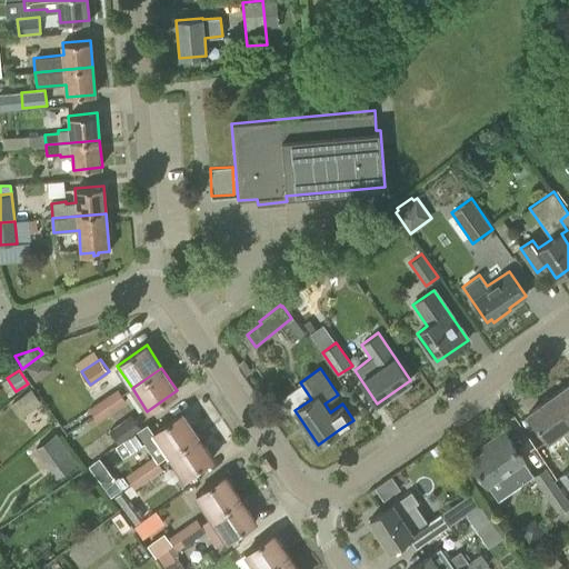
[(568,382),(553,395),(568,416),(568,382)]
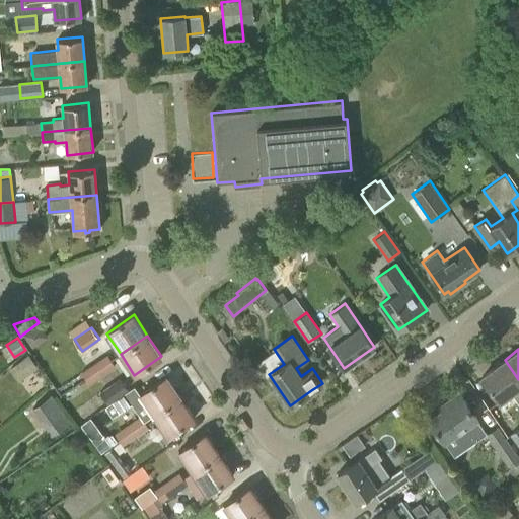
[(19,381),(38,367),(27,354),(9,368),(19,381)]
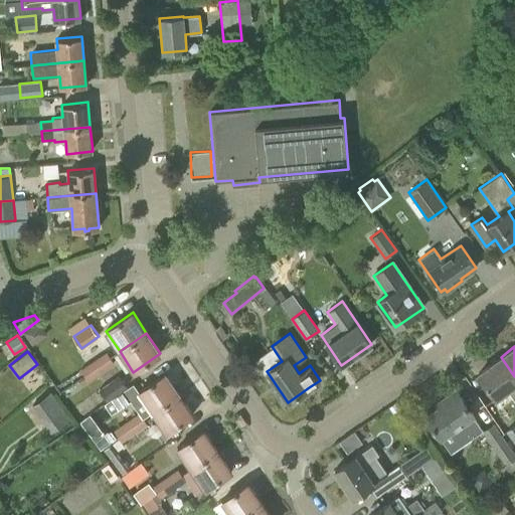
[(94,360),(102,372),(114,363),(106,351),(94,360)]
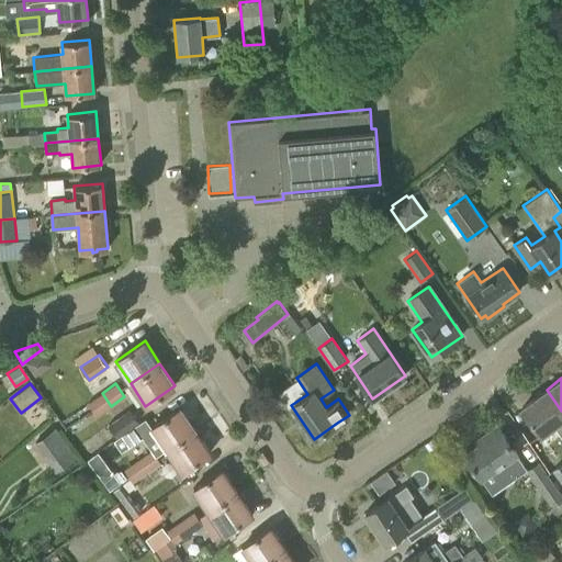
[(561,411),(547,390),(521,408),(541,435),(553,426),(561,437),(561,411)]
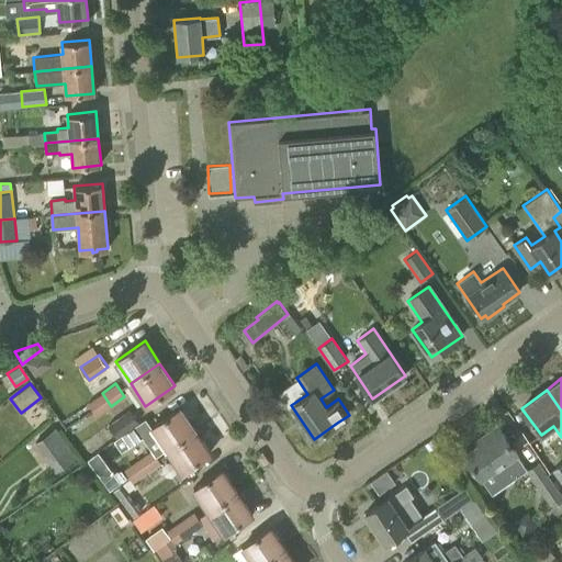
[(90,420),(111,406),(102,393),(88,403),(93,411),(87,415),(90,420)]
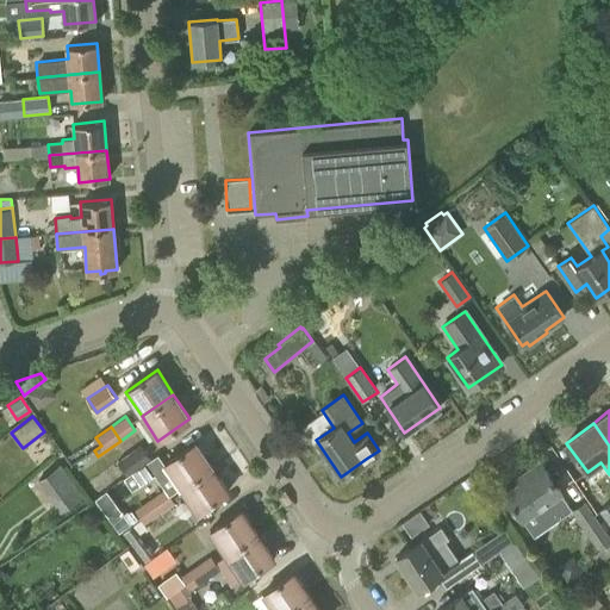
[(180,487),(212,466),(195,442),(165,464),(180,487)]
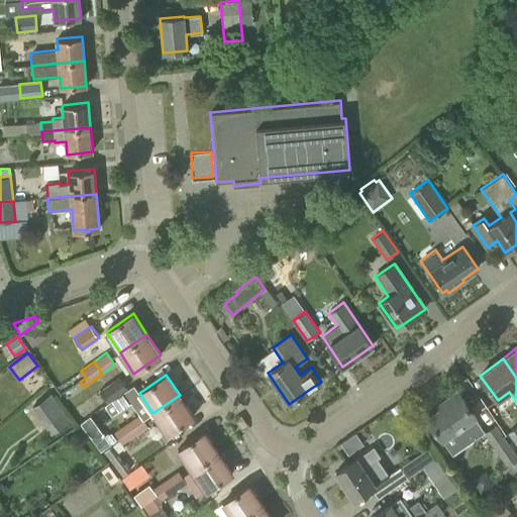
[(107,402),(126,388),(118,377),(99,391),(107,402)]
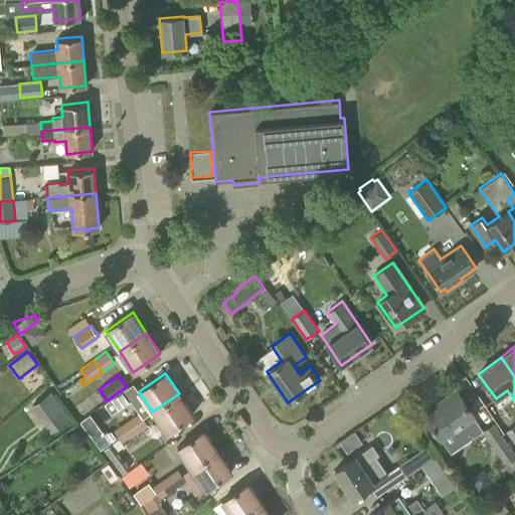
[(464,444),(483,431),(456,390),(444,398),(446,401),(425,416),(442,440),(455,431),(464,444)]
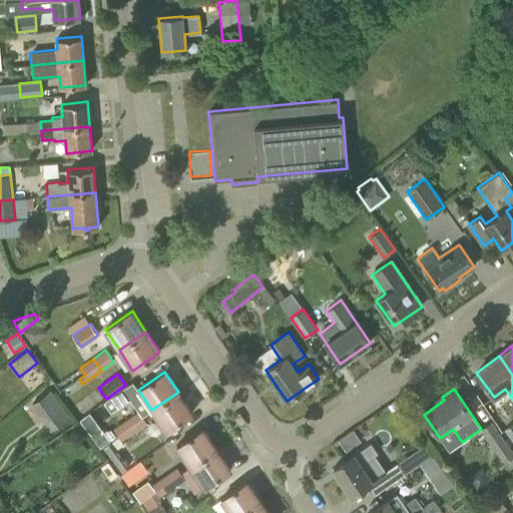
[(178,392),(151,410),(165,431),(192,413),(178,392)]
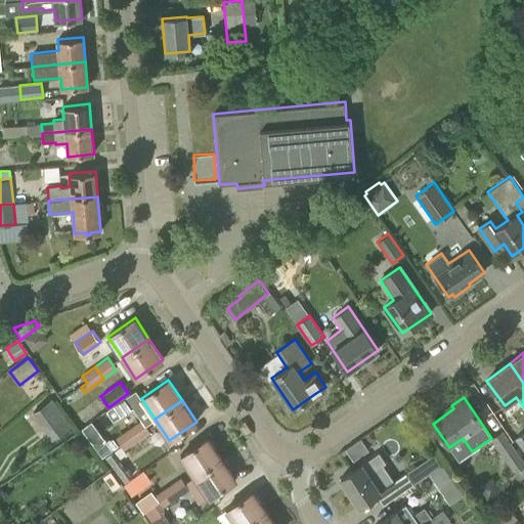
[(61,411),(41,427),(51,440),(71,425),(61,411)]
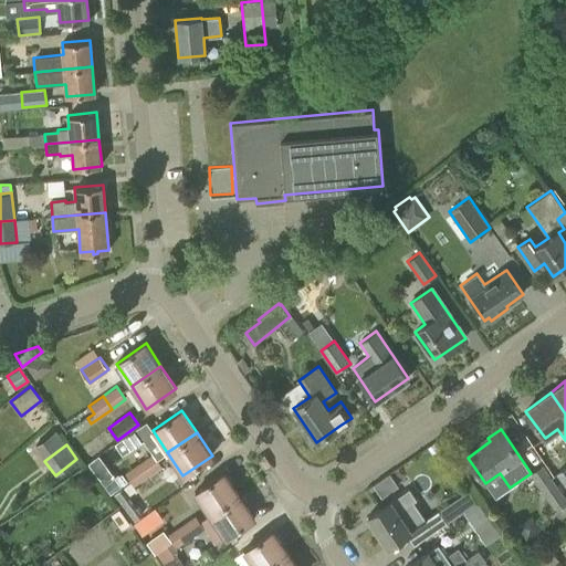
[(97,453),(87,461),(107,490),(118,482),(97,453)]
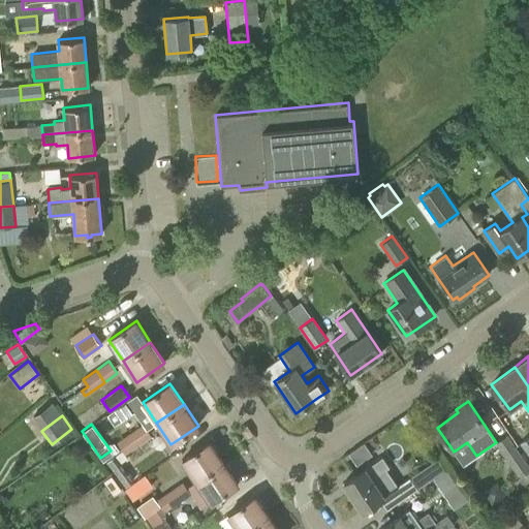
[(129,433),(137,444),(151,435),(143,424),(129,433)]
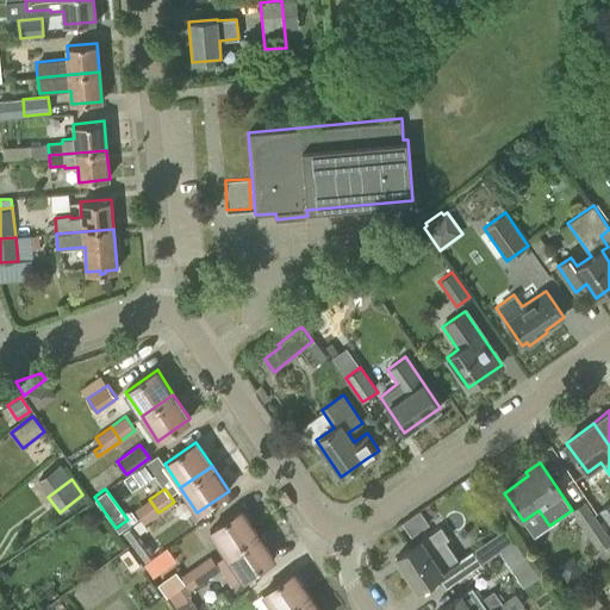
[(144,523),(159,512),(149,499),(135,510),(144,523)]
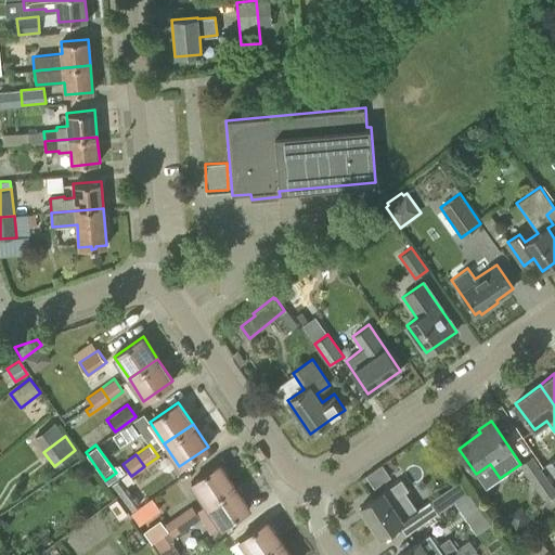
[(545,501),(554,494),(554,489),(532,456),(520,464),(543,499),(544,498),(545,501)]
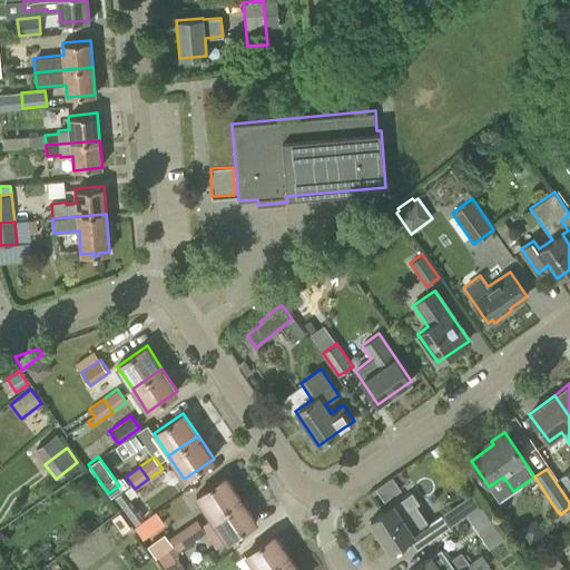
[(569,491),(569,470),(560,478),(569,491)]
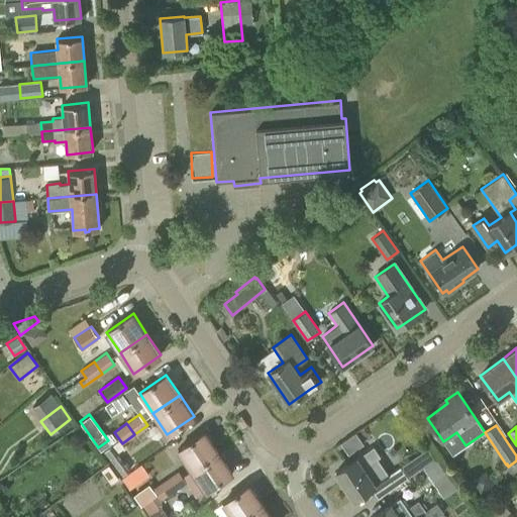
[(192,471),(219,451),(205,431),(178,449),(192,471)]
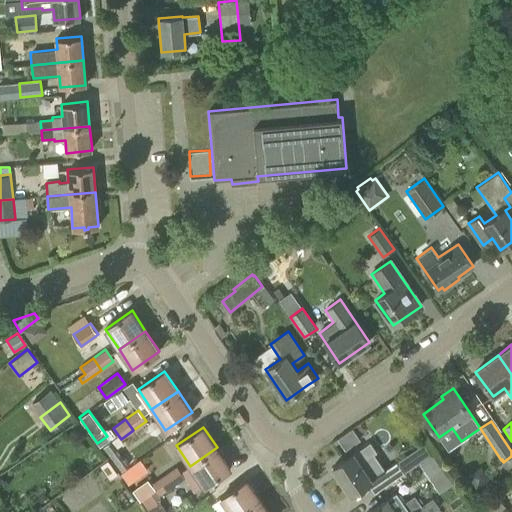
[(337,438),(345,450),(360,440),(352,428),(337,438)]
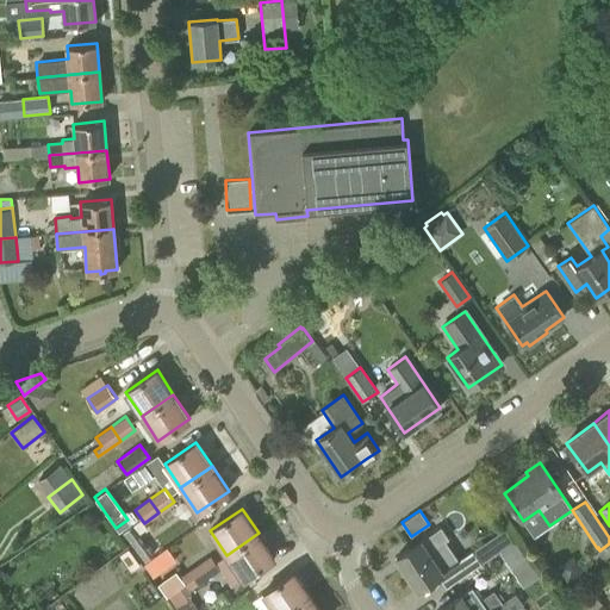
[(498,528),(491,518),(470,534),(475,543),(498,528)]
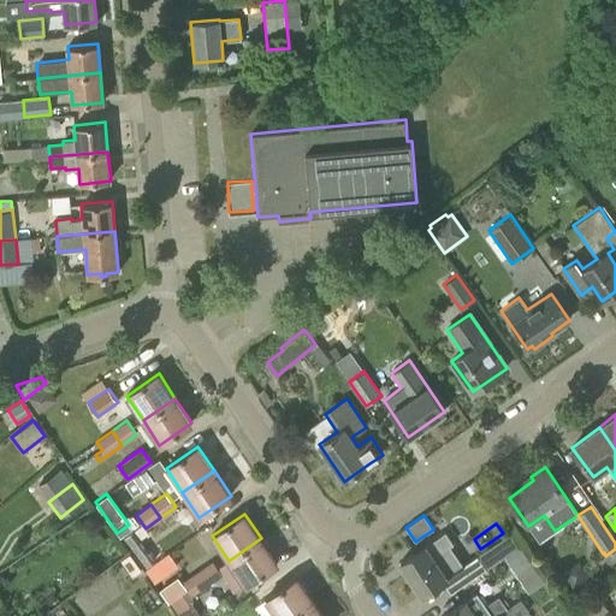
[(132,531),(124,537),(146,567),(155,560),(132,531)]
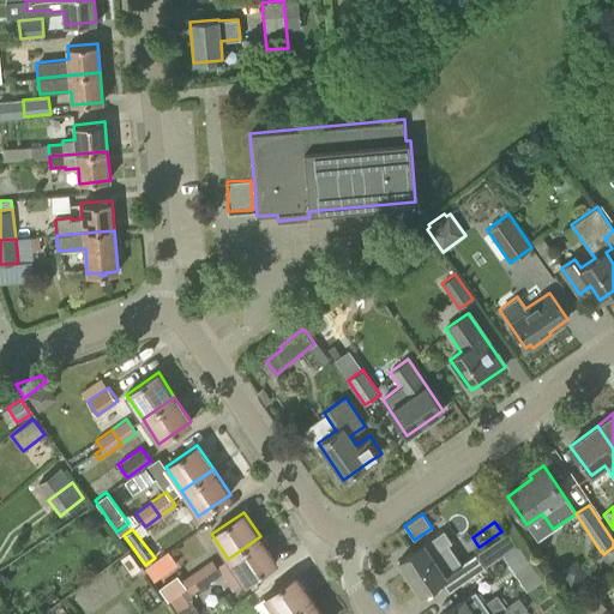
[(451,542),(444,530),(398,560),(421,593),(441,579),(449,591),(483,567),(475,554),(462,564),(449,543),(451,542)]
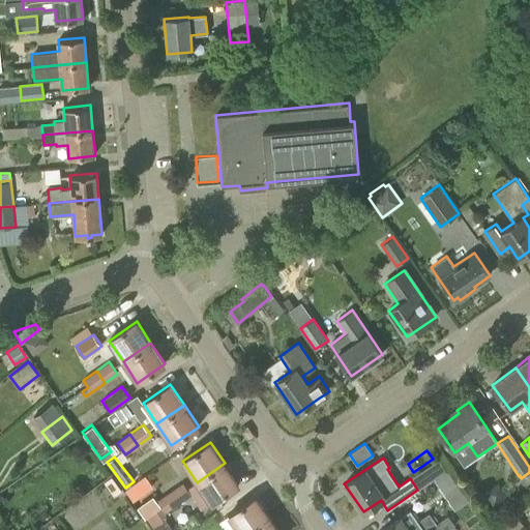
[(225,463),(197,482),(211,503),(238,484),(225,463)]
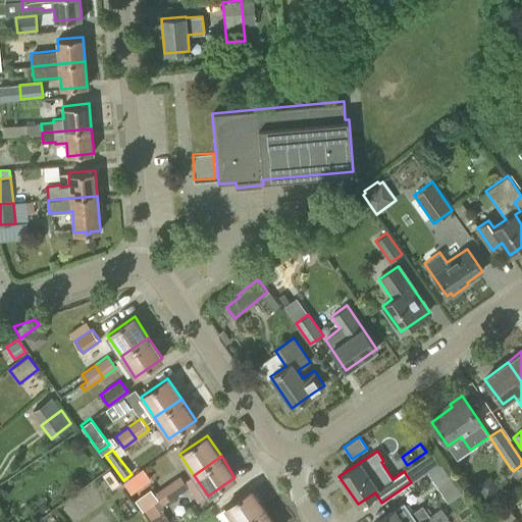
[(448,502),(461,492),(441,463),(428,472),(448,502)]
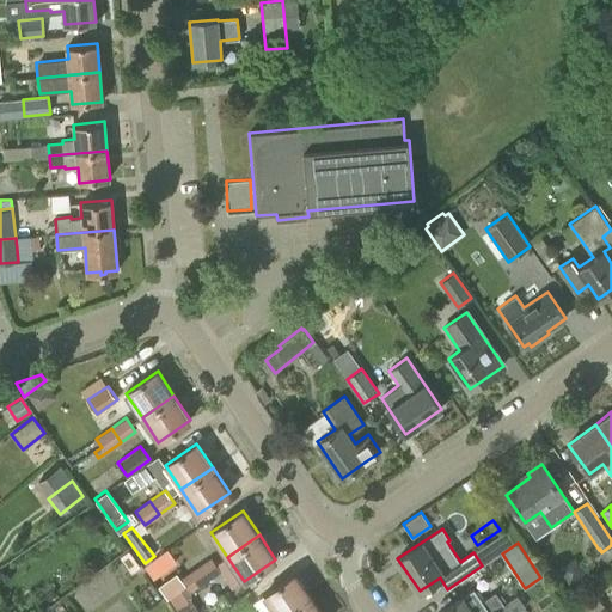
[(196,568),(206,582),(220,571),(212,558),(196,568)]
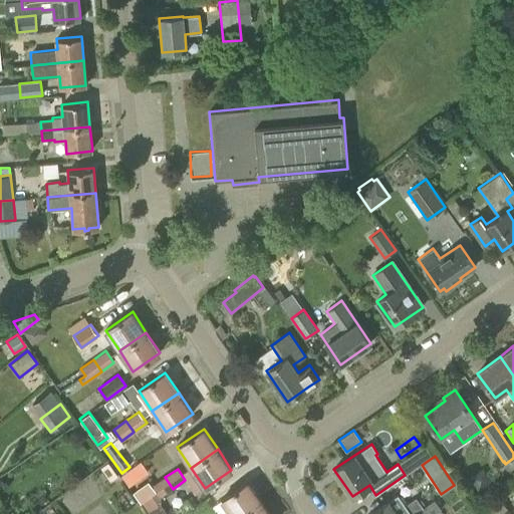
[(160,497),(173,489),(165,477),(153,486),(160,497)]
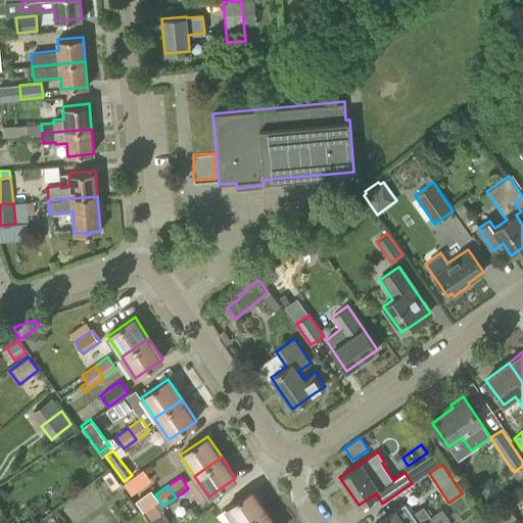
[(234,522),(248,522),(267,511),(252,489),(225,509),(234,522)]
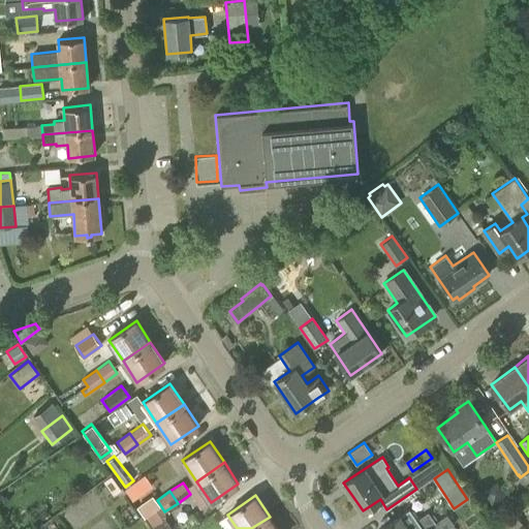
[(136,507),(144,518),(156,509),(149,499),(136,507)]
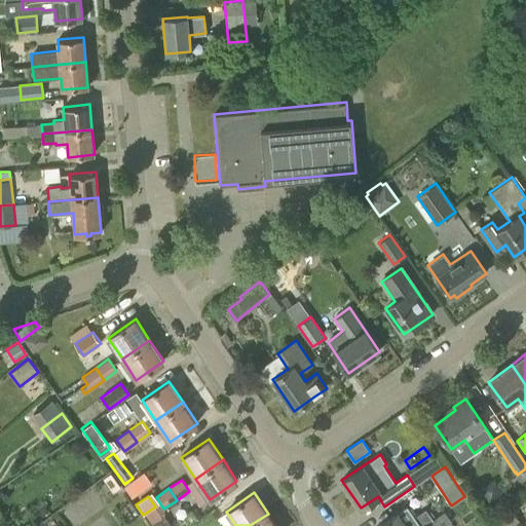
[(423,525),(433,520),(425,510),(414,517),(407,506),(378,525),(423,525)]
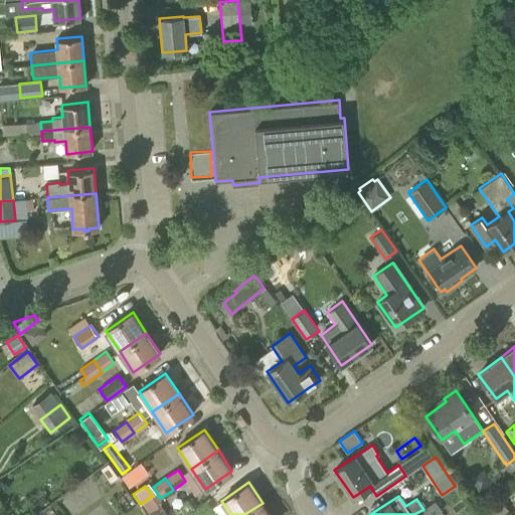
[(500,514),(508,509),(501,500),(491,508),(496,514),(500,514)]
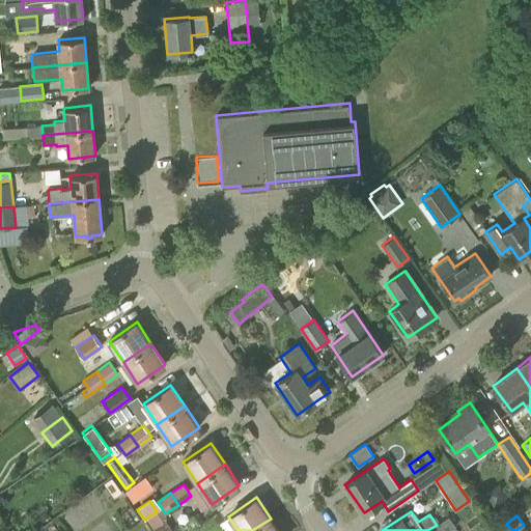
[(449,530),(455,527),(449,516),(437,525),(427,530),(449,530)]
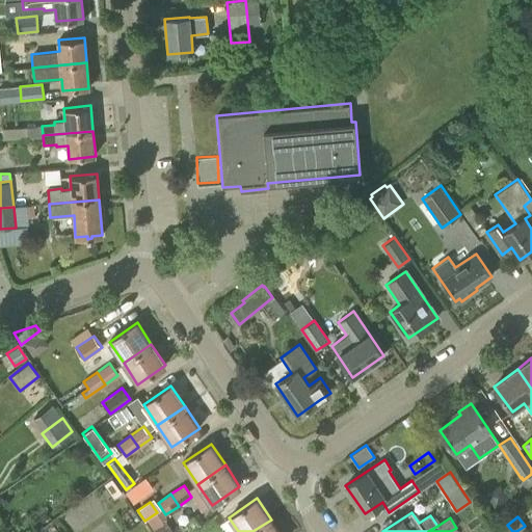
[(280,531),(271,520),(253,531),(280,531)]
